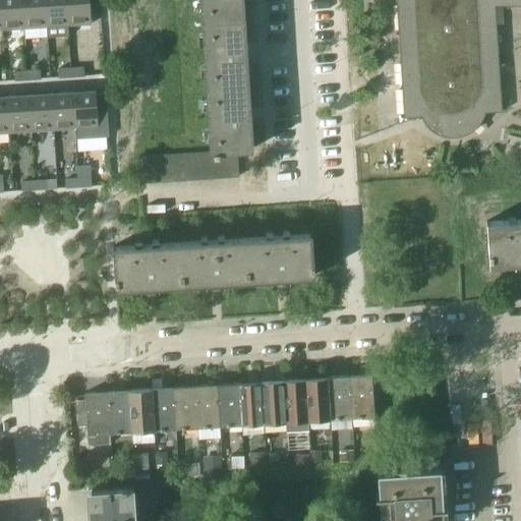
[(21,0),(0,0),(2,30),(23,29),(21,0)]
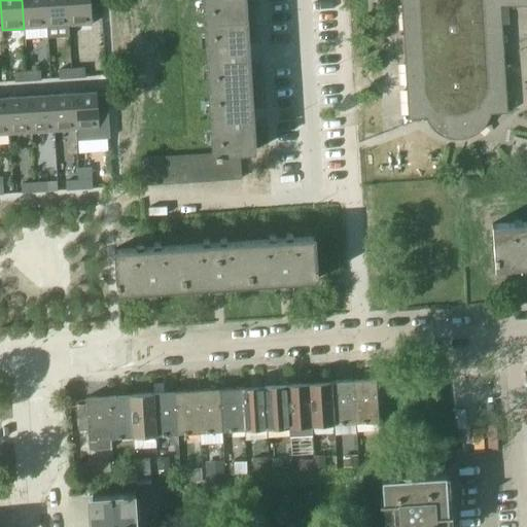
[(44,0),(22,0),(24,29),(46,27),(44,0)]
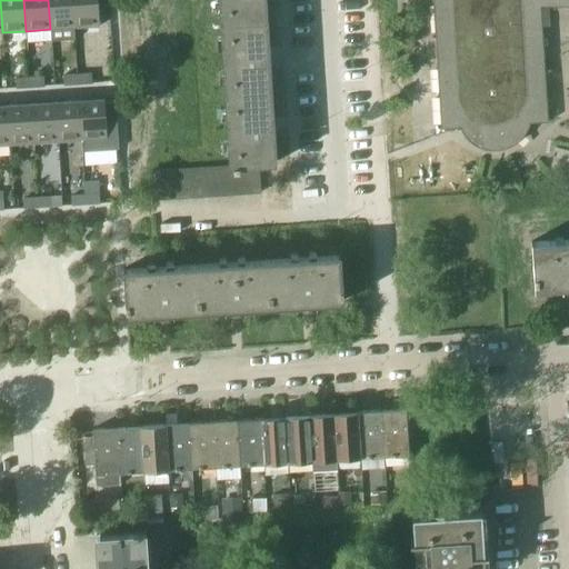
[(75,28),(71,0),(48,0),(50,29),(51,40),(75,39),(75,28)]
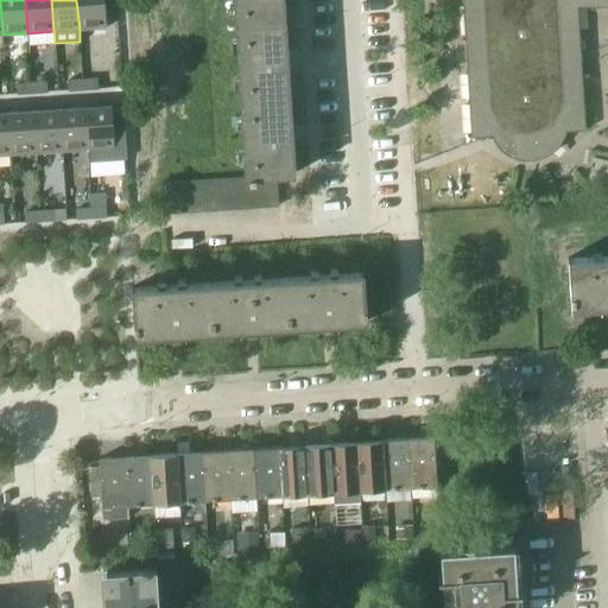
[(105,10),(103,0),(76,0),(80,30),(106,29),(105,10)]
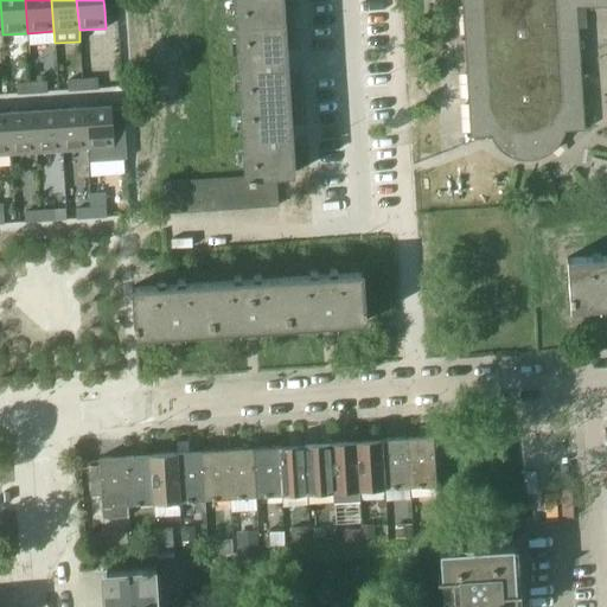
[(115,0),(103,0),(104,10),(116,8),(115,0)]
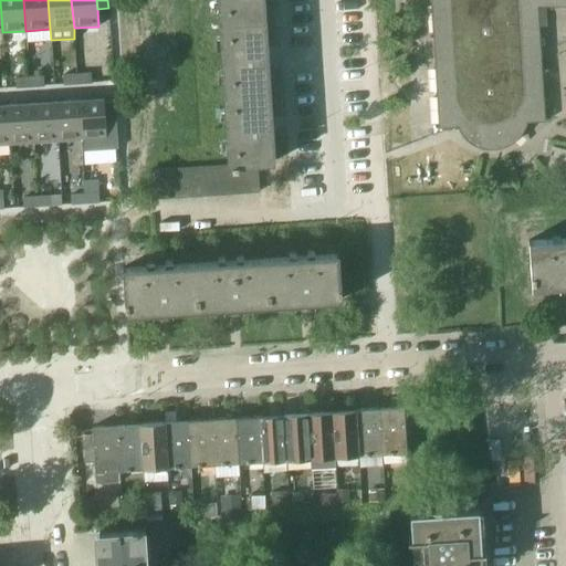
[(263,0),(217,0),(218,22),(264,20),(263,0)]
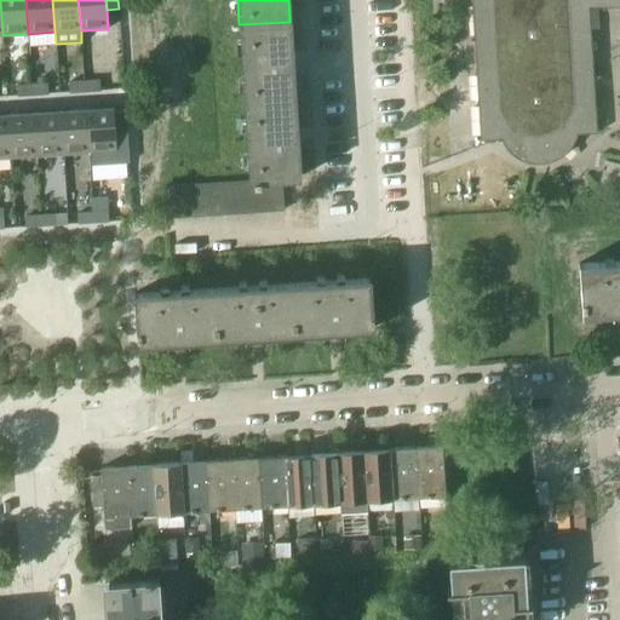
[(619,0),(470,0),(480,141),(505,139),(506,150),(507,151),(510,154),(512,156),(516,158),(518,160),(522,161),(524,162),(528,164),(530,164),(535,164),(539,164),(544,164),(545,164),(549,162),(551,161),(556,160),(557,159),(560,158),(562,155),(564,154),(567,151),(569,149),(570,147),(573,143),(574,141),(575,138),(577,135),(597,133),(589,7),(619,7),(619,0)]
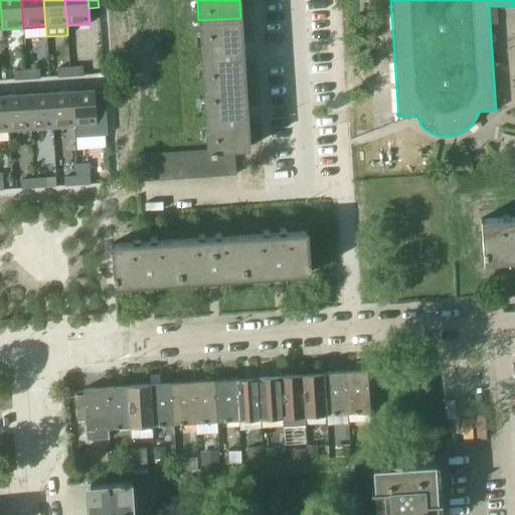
[(240,18),(198,20),(202,84),(244,81),(240,18)]
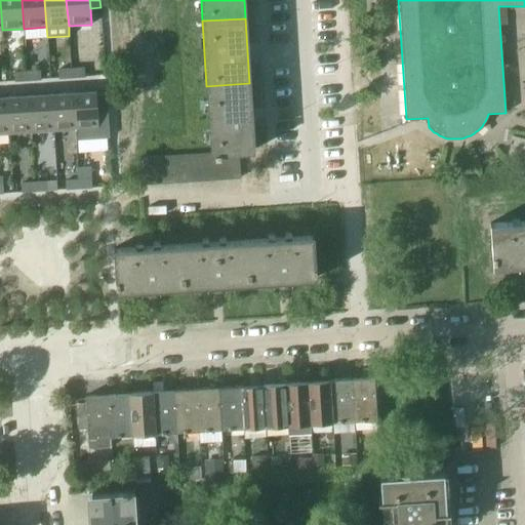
[(84,68),(71,69),(72,78),(84,77),(84,68)]
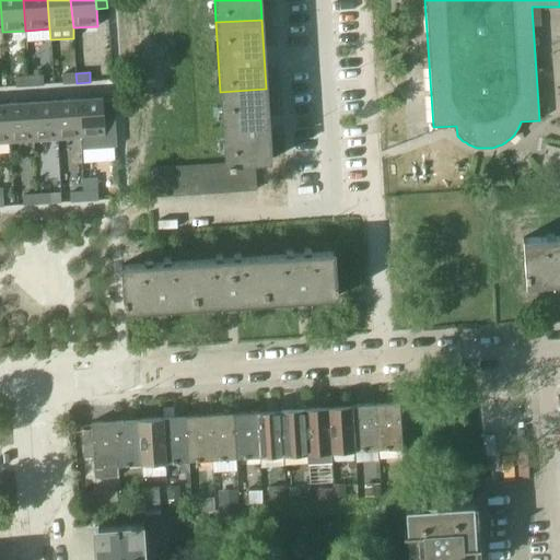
[(62,84),(77,83),(76,73),(62,74),(62,84)]
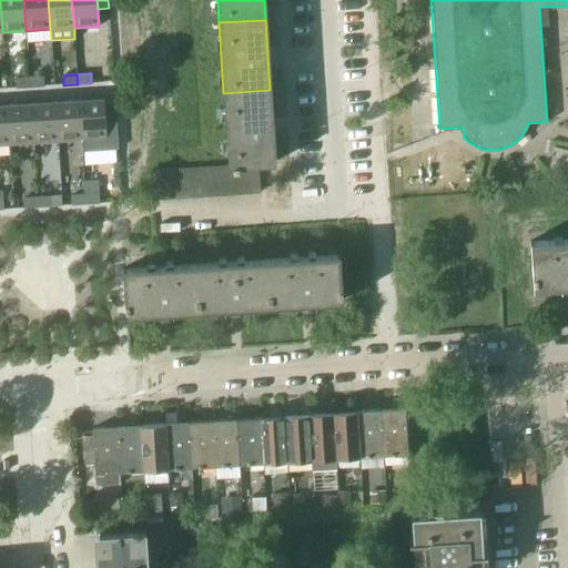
[(43,77),(29,78),(30,88),(43,87),(43,77)]
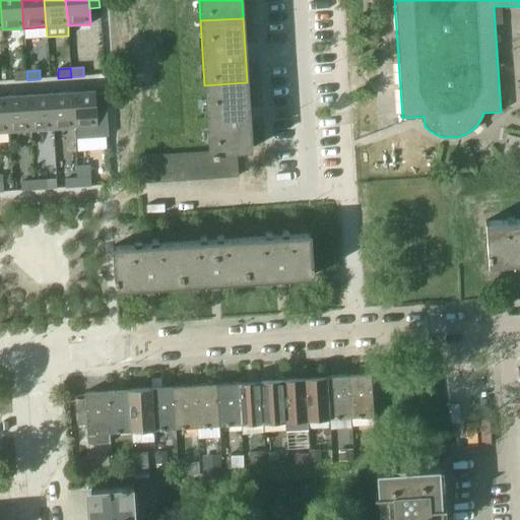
[(14,81),(27,80),(26,71),(14,72),(14,81)]
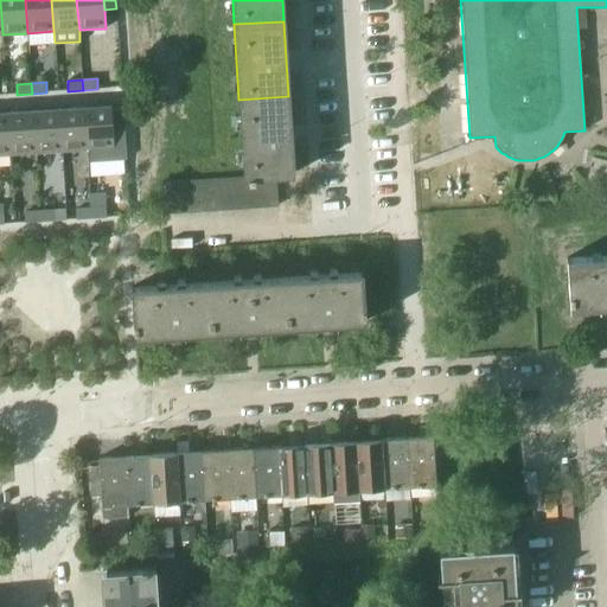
[(288,96),(238,100),(244,178),(260,177),(275,176),(294,174),(288,96)]
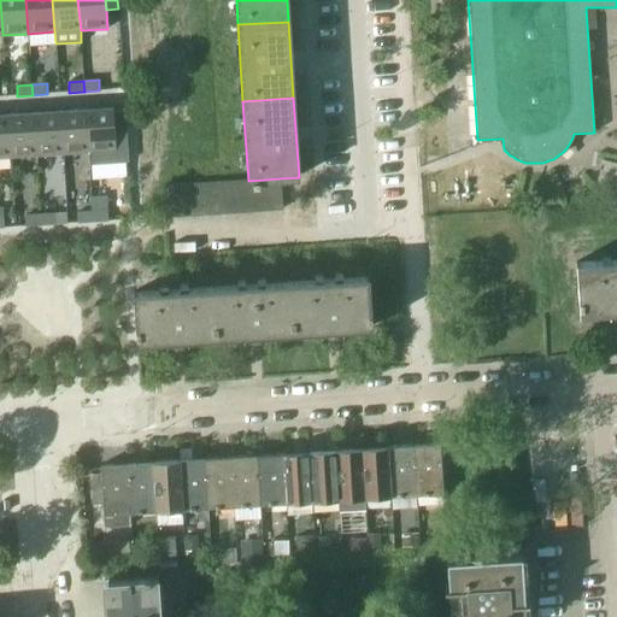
[(113,112),(112,107),(86,110),(88,152),(89,159),(128,157),(125,112),(113,112)]
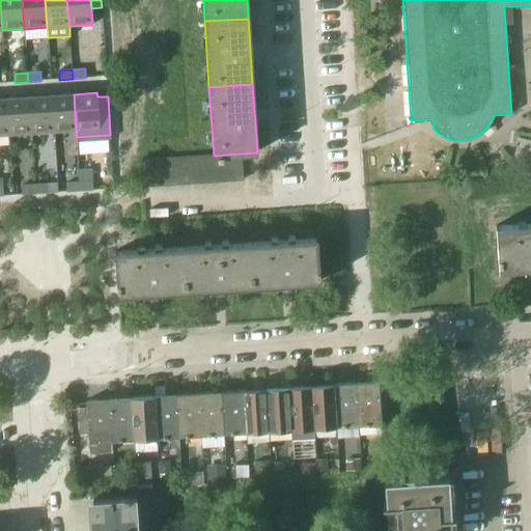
[(74,94),(51,95),(54,133),(76,131),(74,94)]
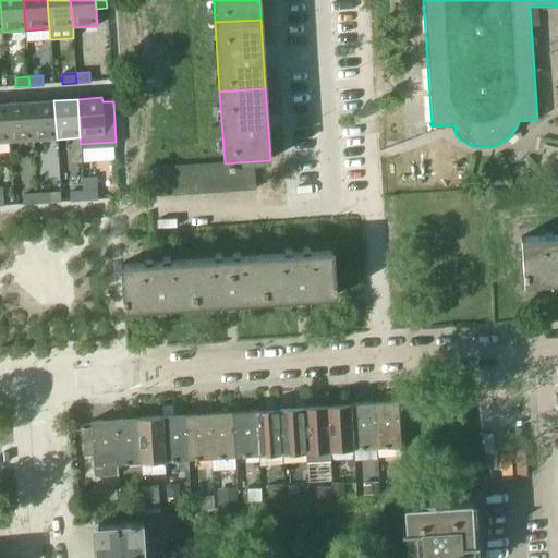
[(53,100),(31,102),(33,141),(57,140),(53,100)]
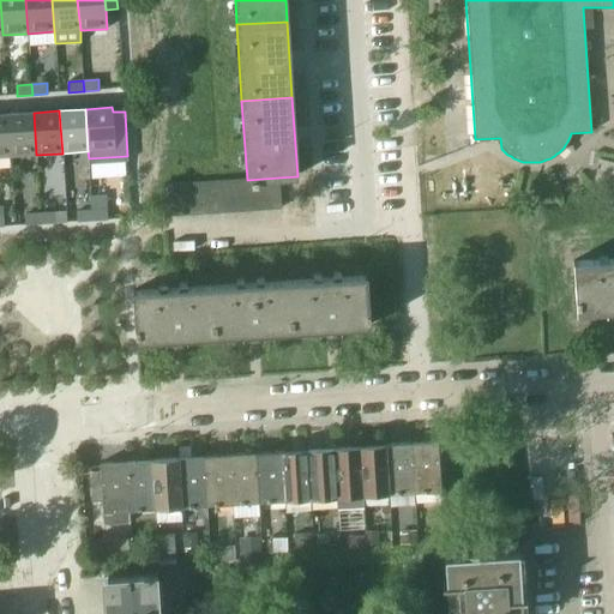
[(34,113),(7,114),(11,157),(36,155),(34,113)]
